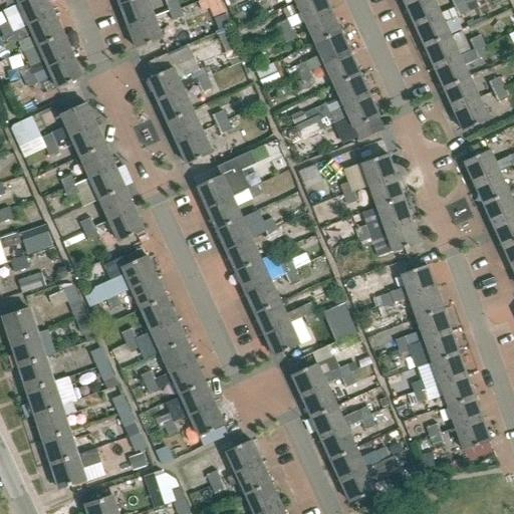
[(28,25),(53,14),(46,0),(28,0),(18,4),(28,25)]
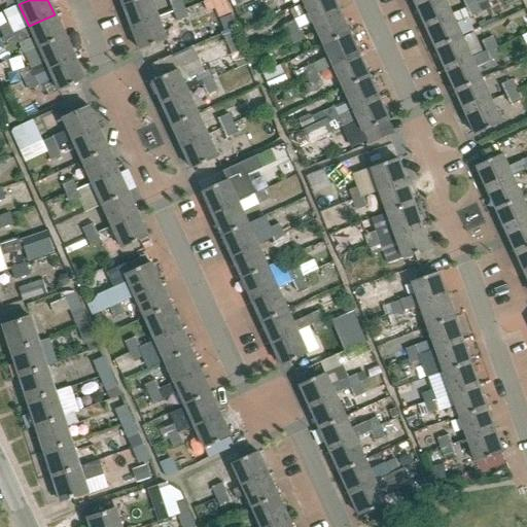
[(131,28),(157,18),(150,0),(136,0),(123,5),(131,28)]
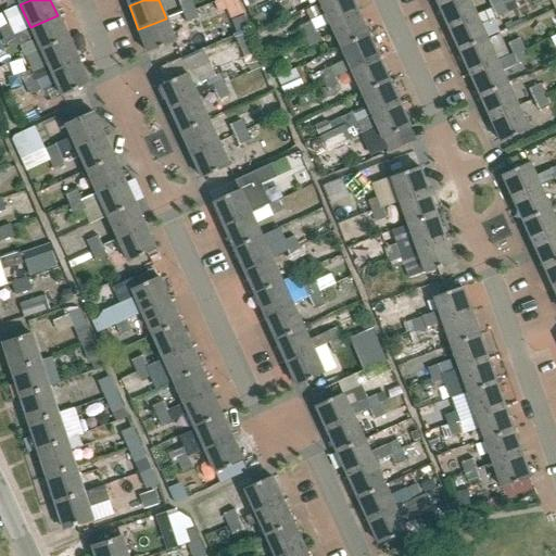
[(181,13),(194,8),(191,0),(185,0),(178,3),(181,13)]
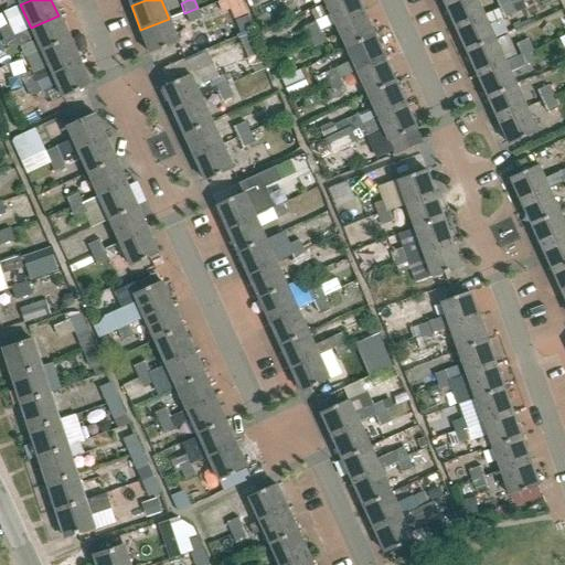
[(336,25),(363,13),(356,0),(330,0),(326,2),(336,25)]
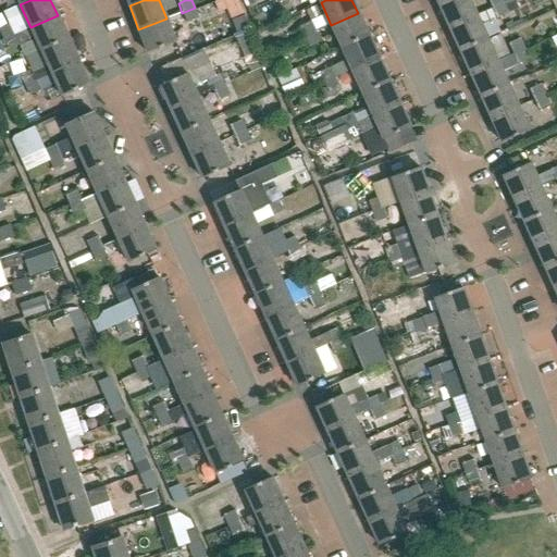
[(449,28),(477,15),(469,0),(450,0),(438,5),(449,28)]
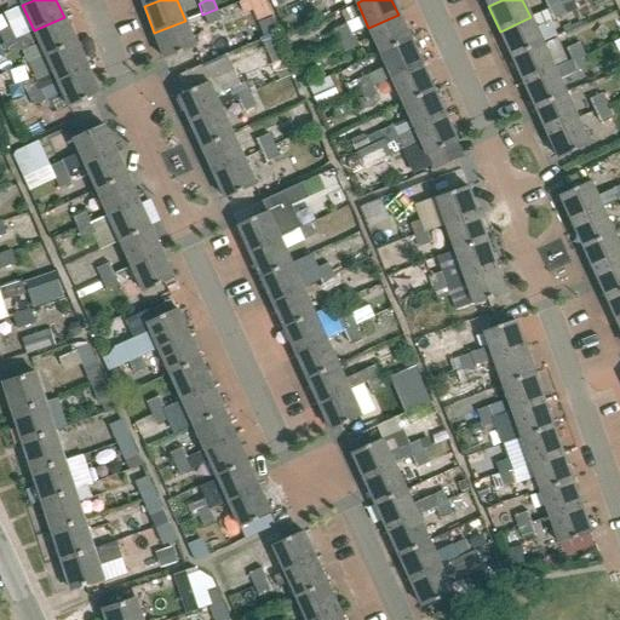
[(561,4),(547,10),(552,21),(566,15),(561,4)]
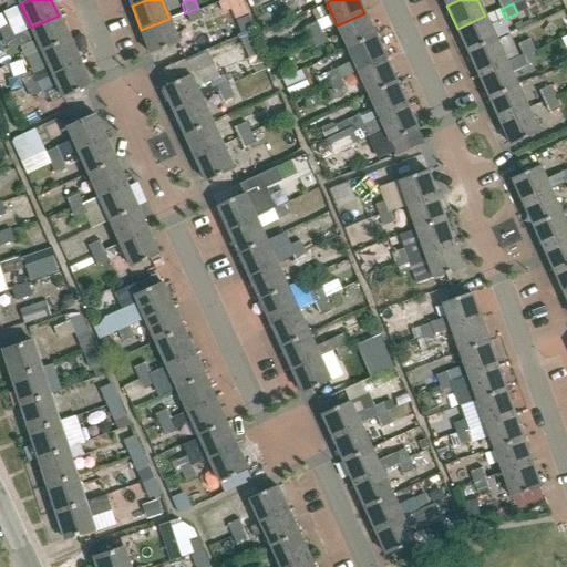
[(185,13),(189,24),(202,19),(198,8),(185,13)]
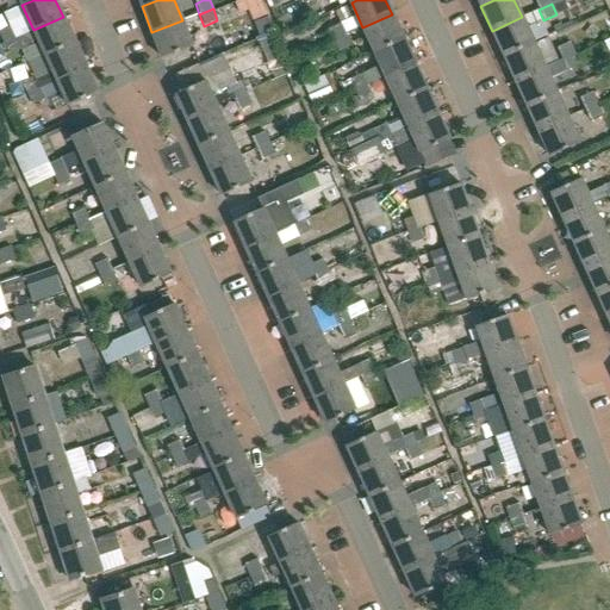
[(374,53),(404,38),(392,14),(362,27),(374,53)]
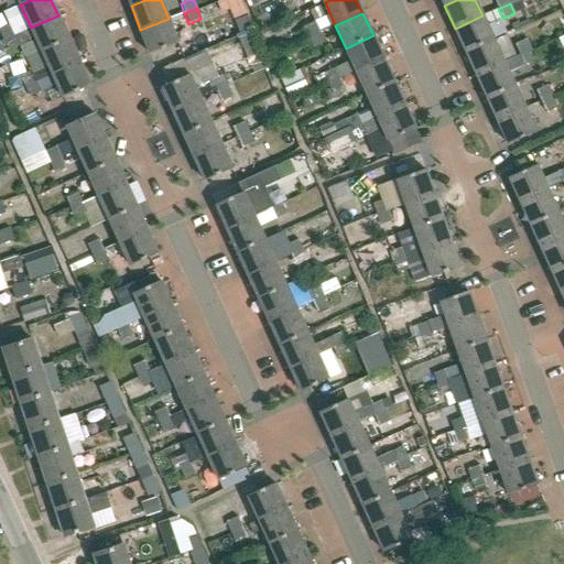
[(41,51),(69,39),(58,15),(31,28),(15,35),(3,41),(4,43),(8,51),(20,45),(20,46),(36,40),(41,51)]
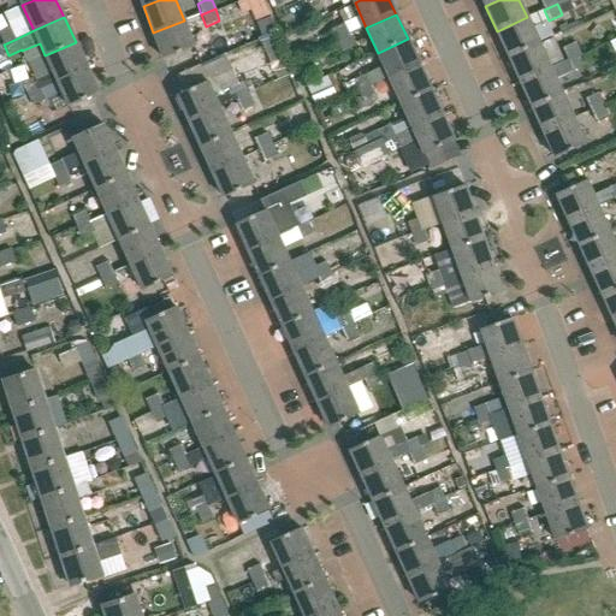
[(539,42),(538,42),(527,17),(497,31),(508,57),(539,42)]
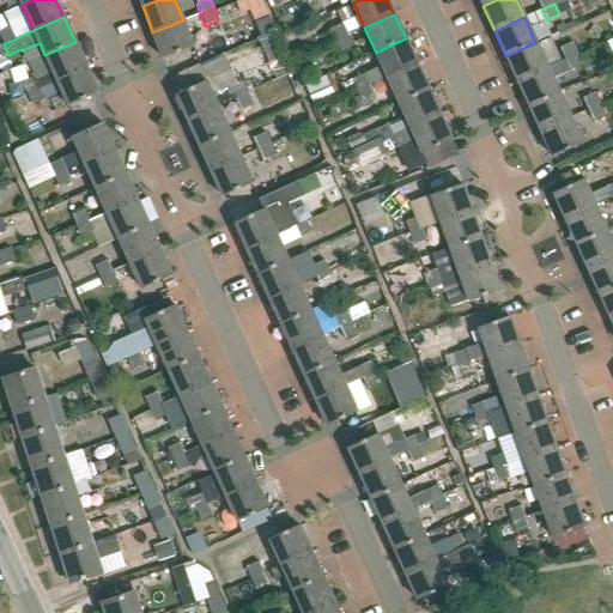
[(183,20),(152,32),(163,59),(193,47),(183,20)]
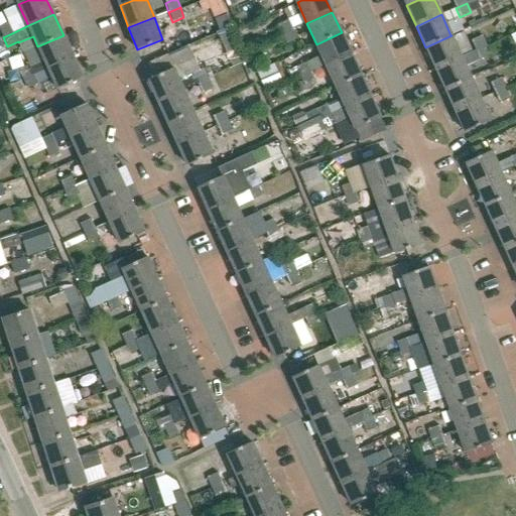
[(280,35),(292,29),(287,20),(276,25),(280,35)]
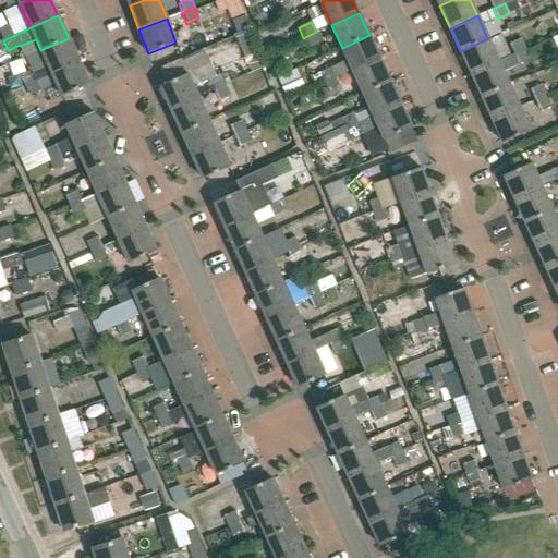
[(0,33),(3,40),(15,35),(10,24),(0,28),(0,33)]
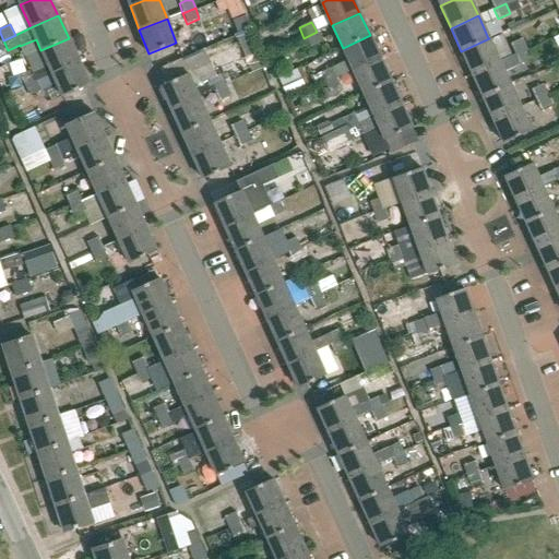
[(250,28),(234,35),(241,51),(258,45),(250,28)]
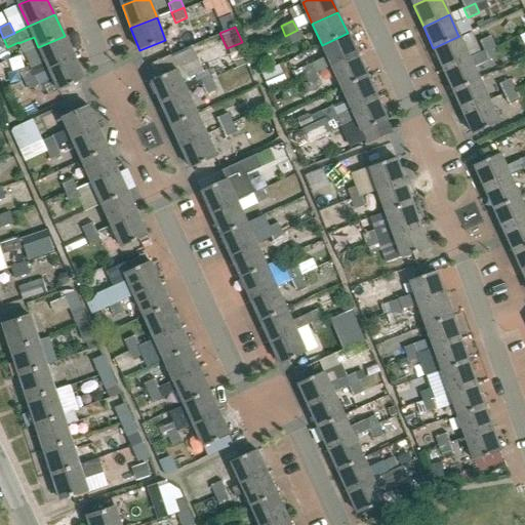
[(297,30),(285,36),(290,45),(301,40),(297,30)]
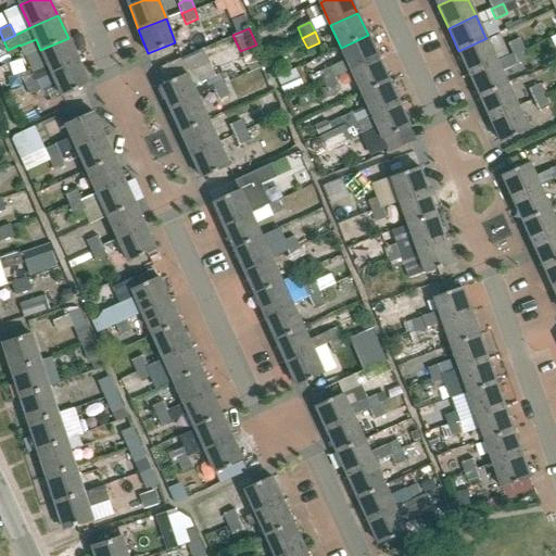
[(351,71),(378,58),(368,35),(341,48),(351,71)]
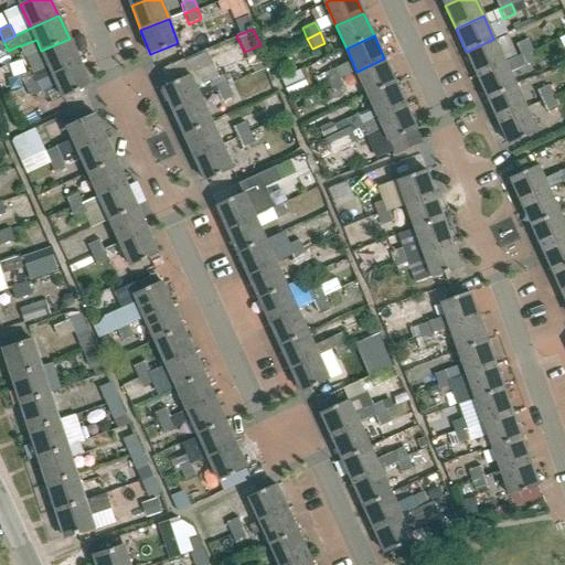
[(52,74),(80,62),(70,39),(41,51),(48,64),(32,71),(22,76),(27,86),(38,81),(52,74)]
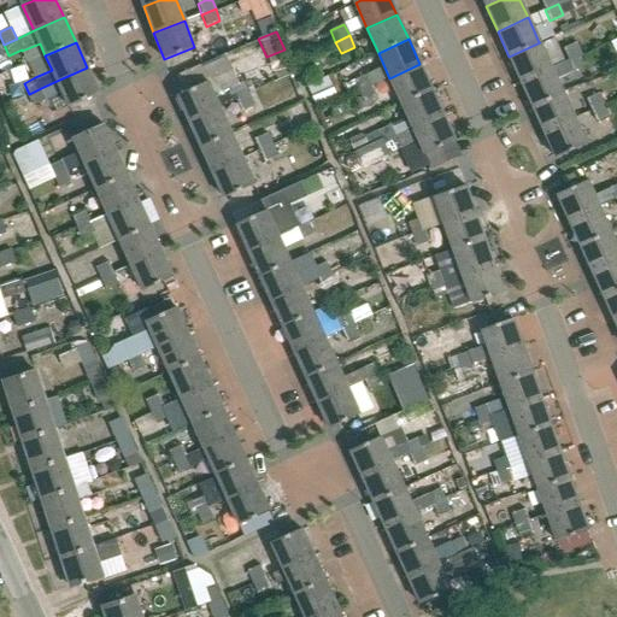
[(521,82),(551,68),(540,42),(509,57),(521,82)]
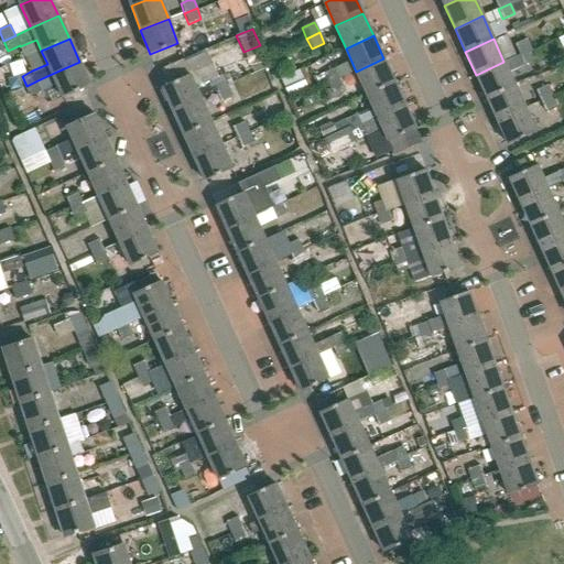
[(527,40),(514,44),(519,55),(531,50),(527,40)]
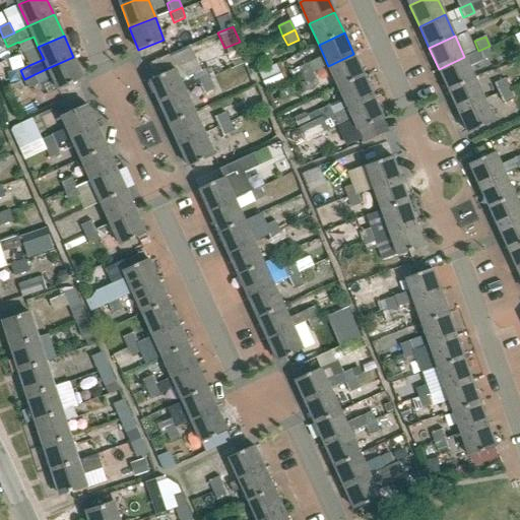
[(26,58),(37,49),(27,40),(17,49),(26,58)]
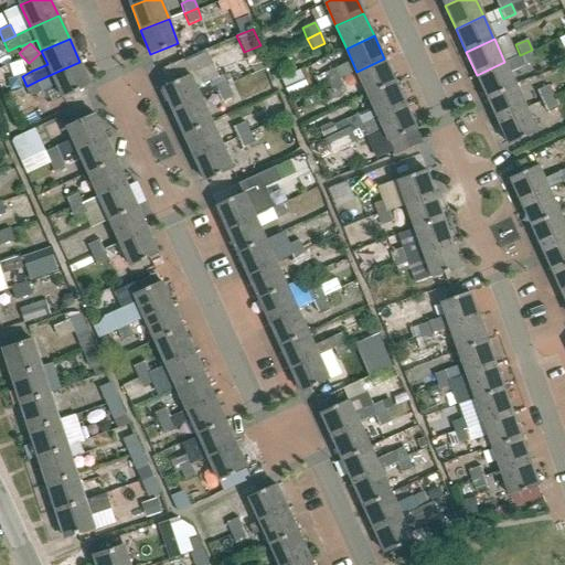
[(536,61),(532,50),(520,55),(524,65),(536,61)]
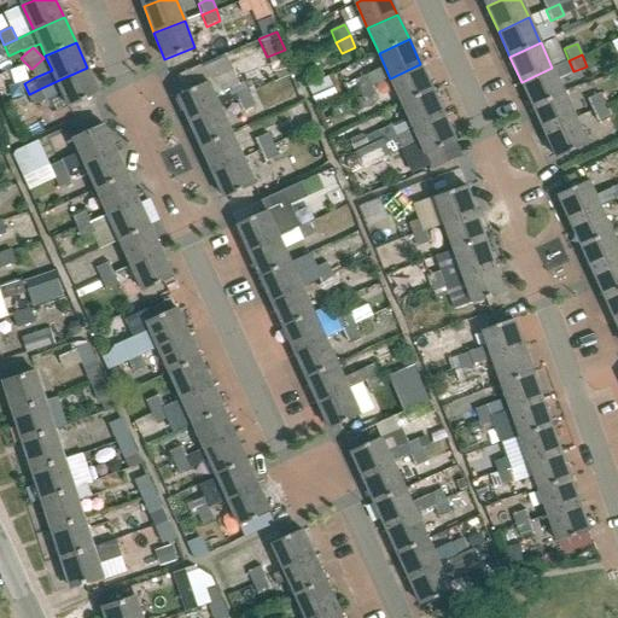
[(402,104),(432,89),(420,64),(390,79),(402,104)]
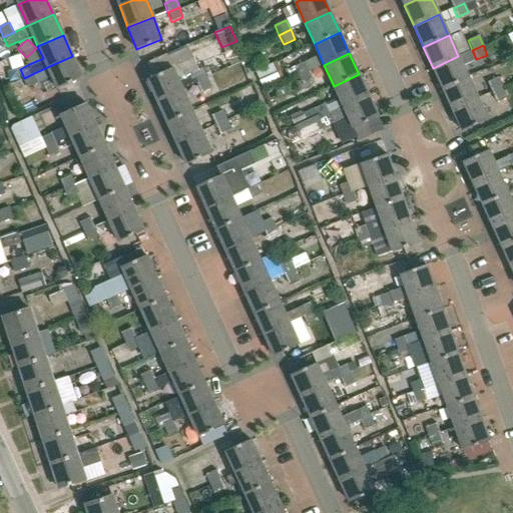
[(72,56),(47,67),(57,89),(82,77),(72,56)]
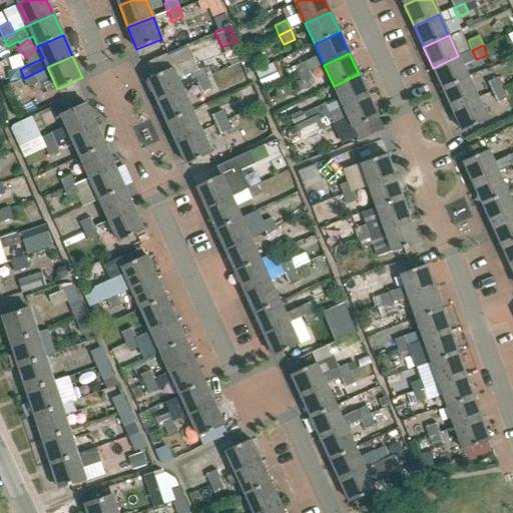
[(433,68),(443,89),(468,77),(458,56),(433,68)]
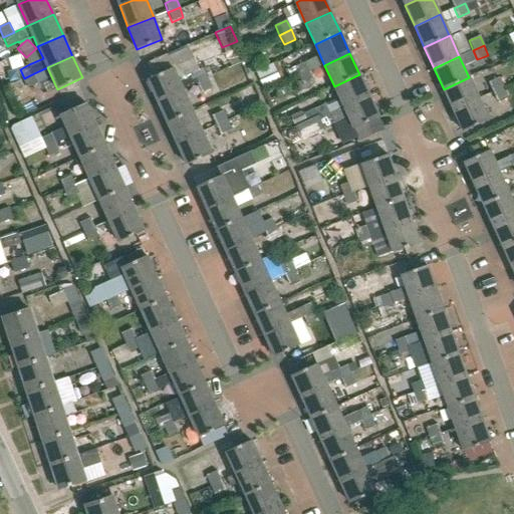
[(309,70),(306,62),(295,67),(298,75),(309,70)]
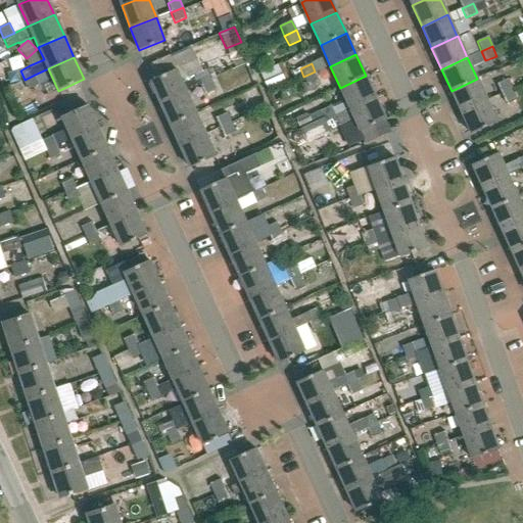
[(272,66),(258,73),(269,93),(282,87),(272,66)]
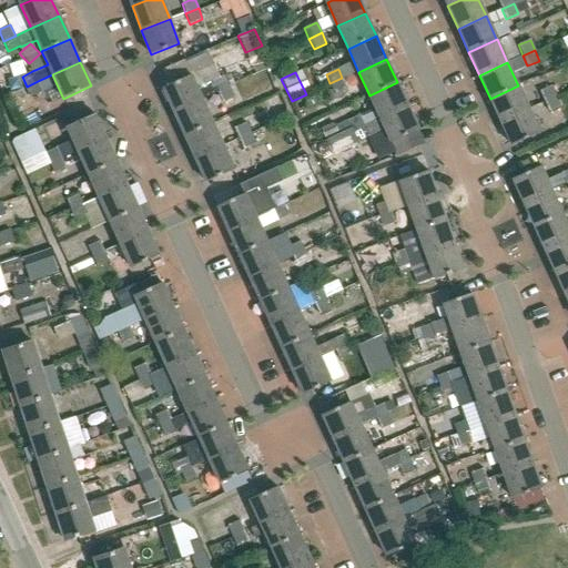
[(217,92),(230,87),(224,77),(196,89),(191,75),(163,89),(174,112),(202,100),(202,99),(217,92)]
